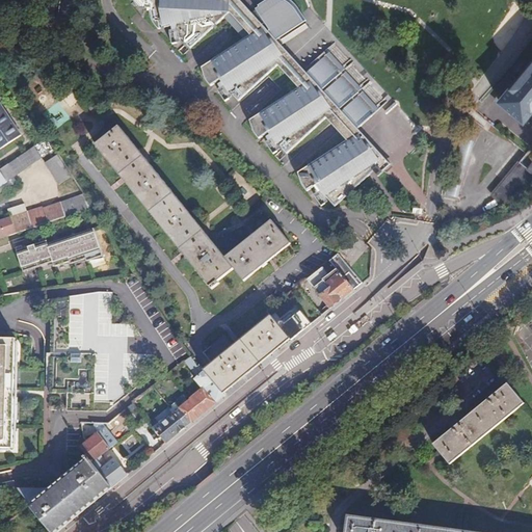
[(299,10),(292,2),(289,0),(135,0),(138,4),(140,7),(150,7),(150,9),(151,14),(155,22),(158,27),(171,25),(176,24),(179,40),(181,37),(189,47),(228,11),(239,23),(249,34),(240,41),(201,65),(205,77),(210,84),(219,78),(221,81),(229,91),(230,90),(237,100),(276,64),(297,87),(249,118),(250,126),(253,129),(257,138),(267,132),(269,135),(272,139),(276,144),(278,143),(286,153),(323,117),(334,128),(344,140),(338,144),(297,173),(300,182),(306,191),(315,185),(317,187),(325,200),(326,198),(334,207),(360,183),(369,175),(361,163),(364,161),(365,162),(371,156),(376,151),(356,129),(379,106),(379,105),(364,87),(363,86),(346,68),(345,67),(328,47),(304,69),(296,61),(282,45),(285,43),(310,26),(299,10)]
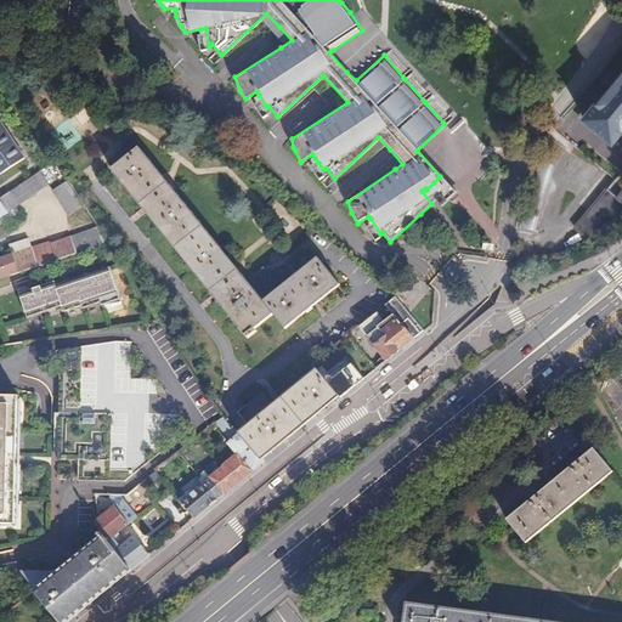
[(210,47),(209,46),(205,28),(201,29),(202,34),(198,34),(201,49),(210,47)]
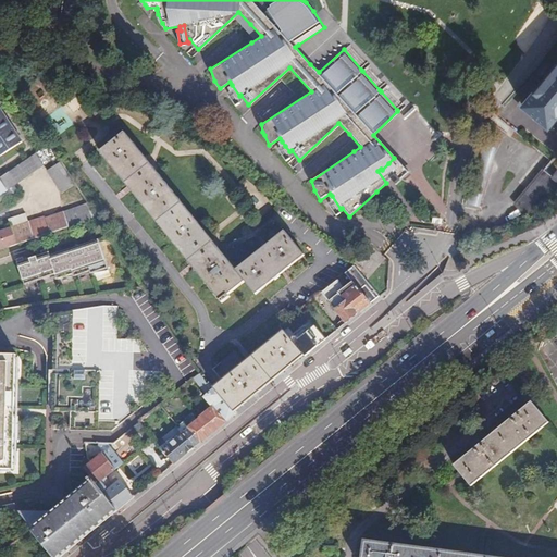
[(534,115),(548,126),(556,115),(556,62),(537,85),(522,104),(530,111),(534,115)]
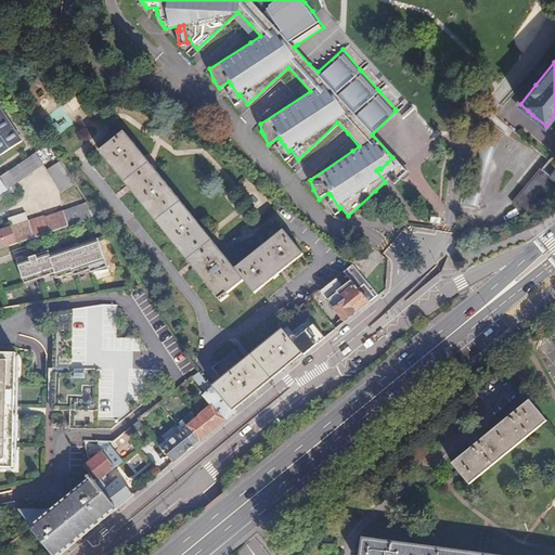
[(241,100),(239,95),(231,85),(227,87),(229,91),(227,93),(233,104),(241,100)]
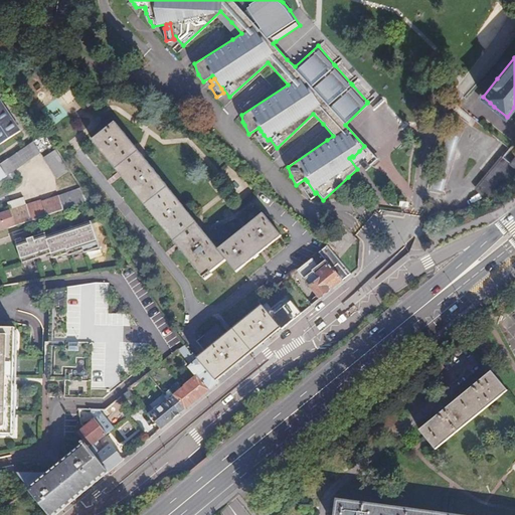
[(0,105),(0,143),(18,131),(0,105)]
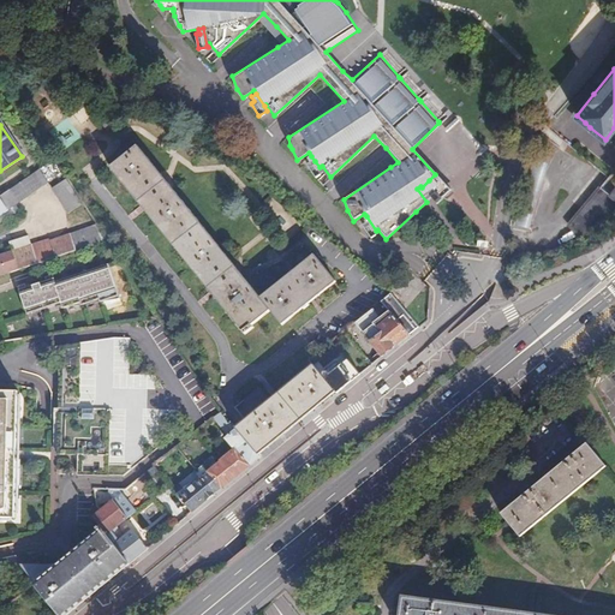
[(135,148),(108,169),(245,334),(254,327),(251,326),(270,310),(282,324),(335,280),(314,255),(261,298),(135,148)]
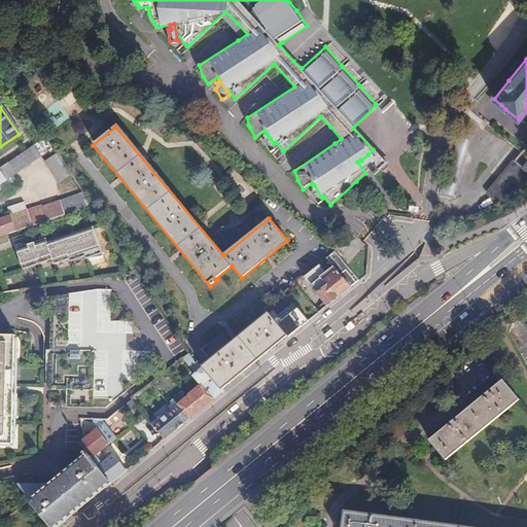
[(270,138),(267,134),(262,136),(265,139),(264,141),(271,151),(277,147),(274,143),(270,138)]
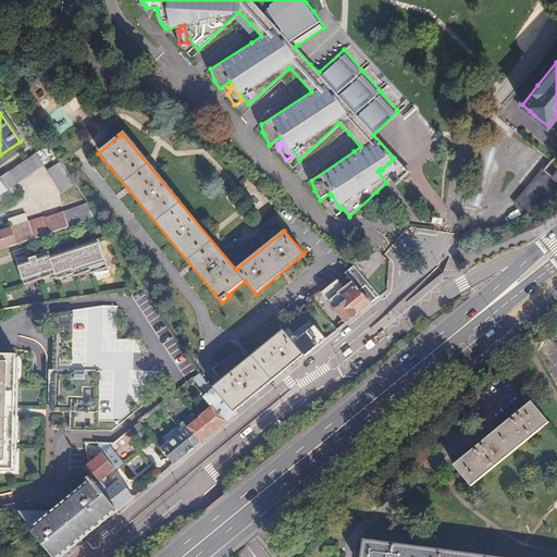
[(42,164),(35,152),(9,171),(16,183),(42,164)]
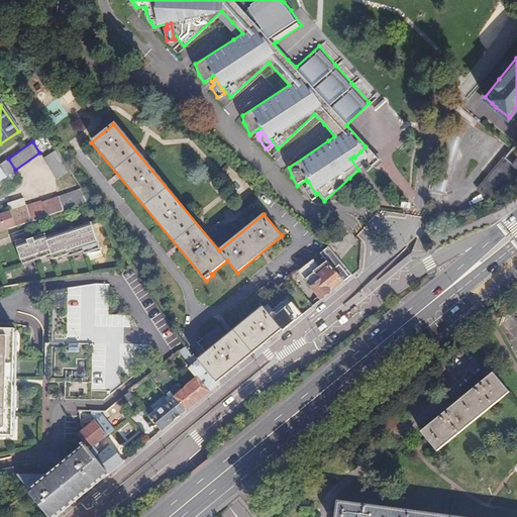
[(350,159),(358,170),(359,168),(365,173),(373,165),(378,161),(366,146),(360,151),(354,158),(353,157),(350,159)]
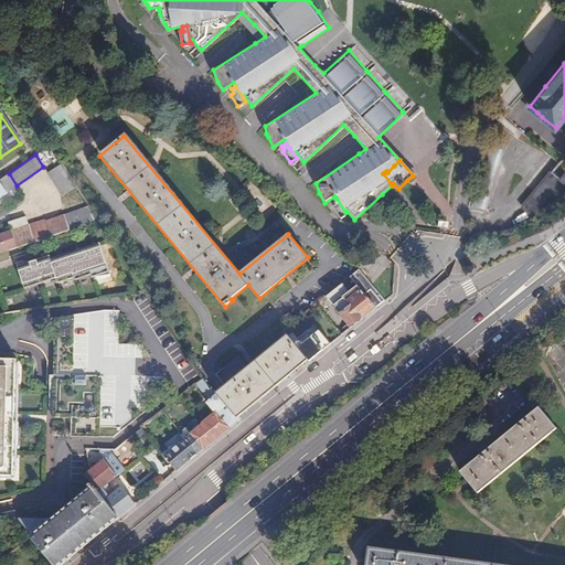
[(76,187),(62,163),(48,172),(62,194),(76,187)]
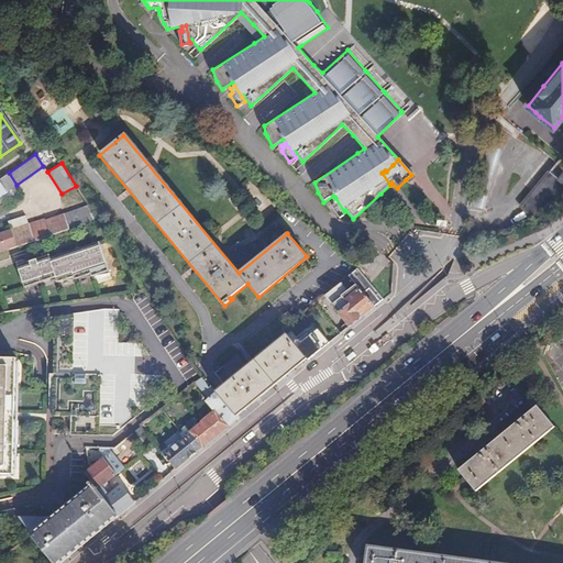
[(562,183),(559,179),(562,174),(562,168),(559,165),(521,207),(533,218),(562,194),(562,183)]
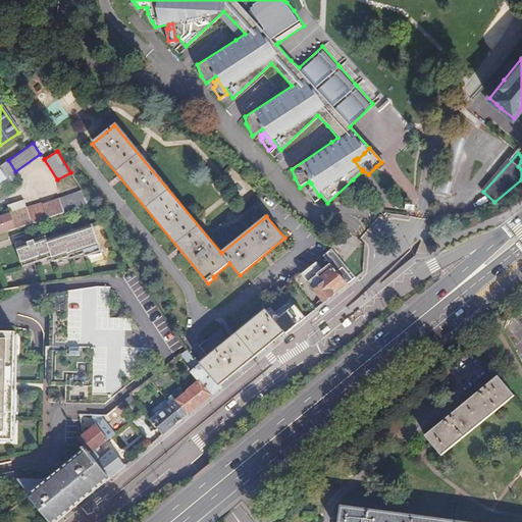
[(319,196),(311,184),(308,187),(309,190),(307,192),(314,202),(321,198),(319,196)]
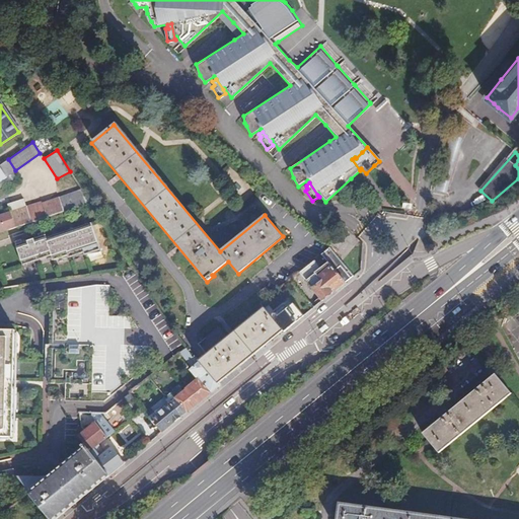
[(0,232),(90,203),(82,190),(42,204),(40,203),(25,208),(22,200),(7,205),(9,213),(0,216),(0,232)]
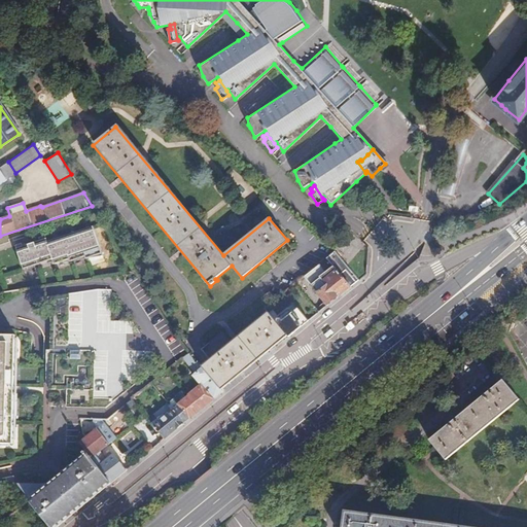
[(43,243),(12,253),(19,270),(49,258),(53,266),(67,260),(68,262),(82,257),(83,261),(103,254),(93,227),(44,245),(43,243)]
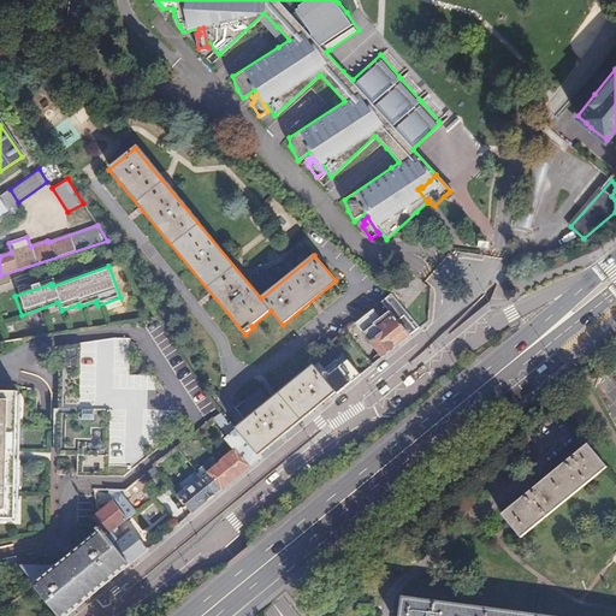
[(419,327),(391,294),(380,301),(388,311),(385,313),(377,304),(355,323),(384,356),(419,327)]
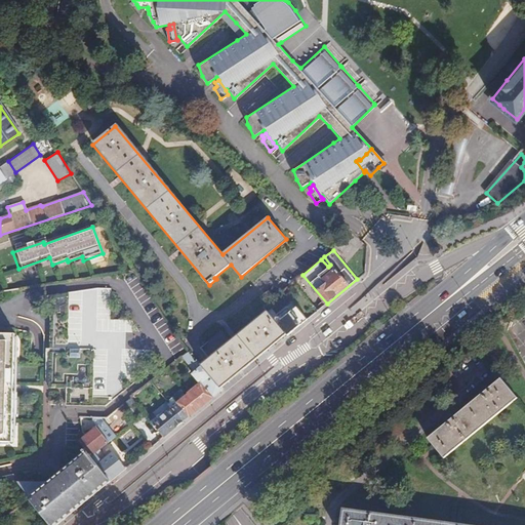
[(98,290),(51,296),(50,390),(67,390),(67,406),(108,407),(125,393),(133,323),(113,322),(113,290),(98,290)]
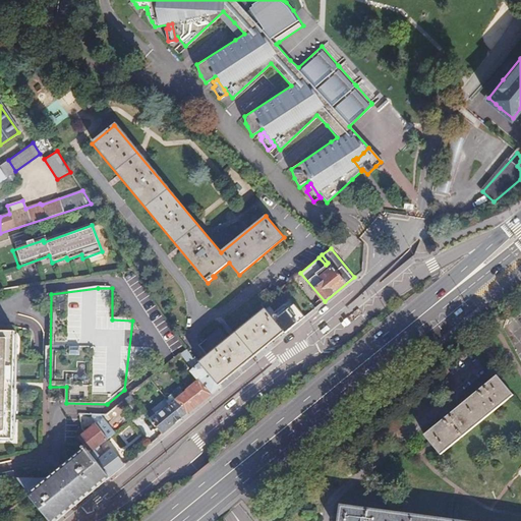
[(258,295),(264,302),(272,295),(267,289),(258,295)]
